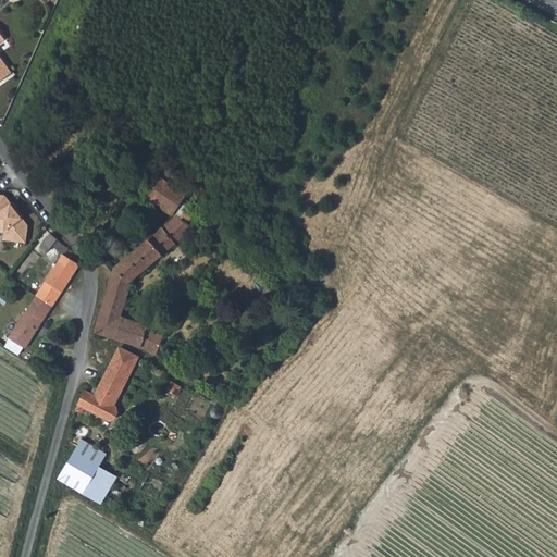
[(0,81),(13,72),(0,53),(0,44),(3,42),(9,38),(0,26),(0,81)]
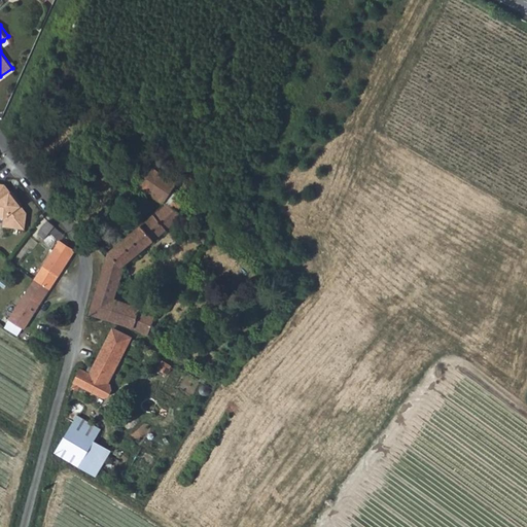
[(109,250),(100,285),(92,311),(140,328),(148,334),(155,320),(137,310),(138,307),(113,301),(124,266),(183,216),(177,212),(184,202),(171,192),(178,181),(153,167),(145,179),(134,171),(129,176),(139,186),(166,204),(109,250)]
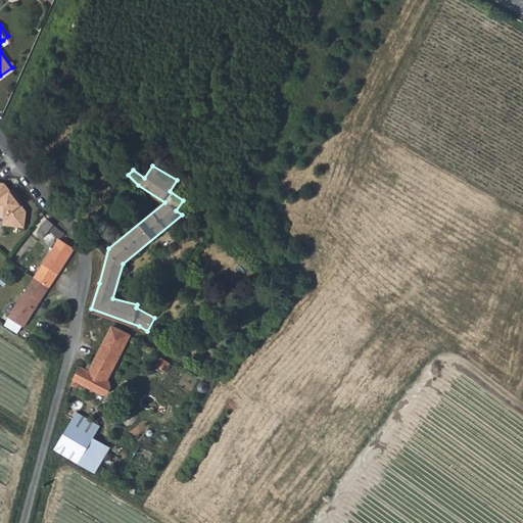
[(0,180),(0,209),(3,214),(1,221),(21,225),(25,209),(4,181),(0,180)]
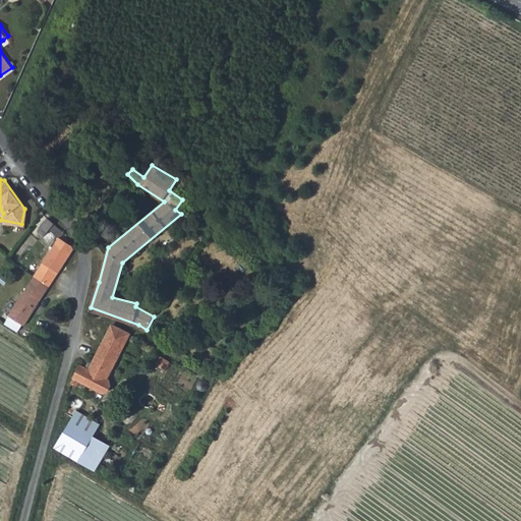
[(39,235),(51,222),(42,211),(30,227),(39,235)]
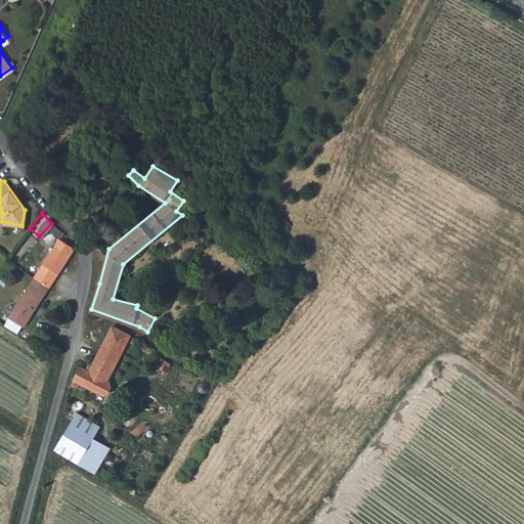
[(47,286),(74,249),(61,239),(64,235),(54,226),(49,232),(59,241),(55,247),(35,277),(47,286)]
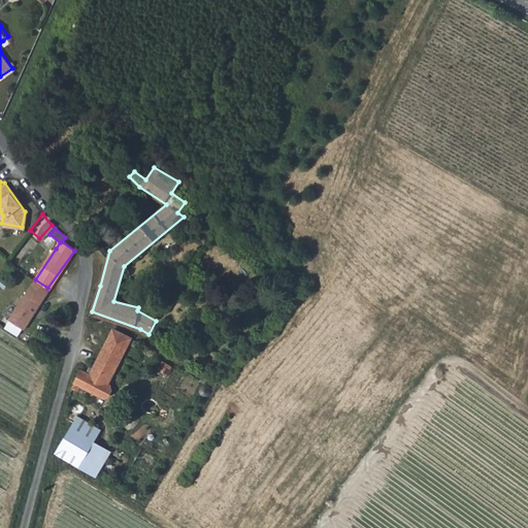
[(47,288),(35,279),(17,307),(11,304),(7,310),(7,311),(0,320),(0,321),(4,325),(6,323),(21,334),(47,288)]
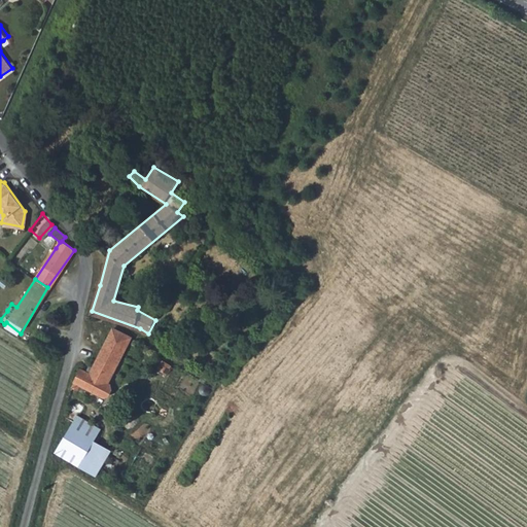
[(93,373),(83,369),(77,381),(106,395),(110,394),(113,388),(112,383),(109,382),(132,336),(115,327),(93,373)]
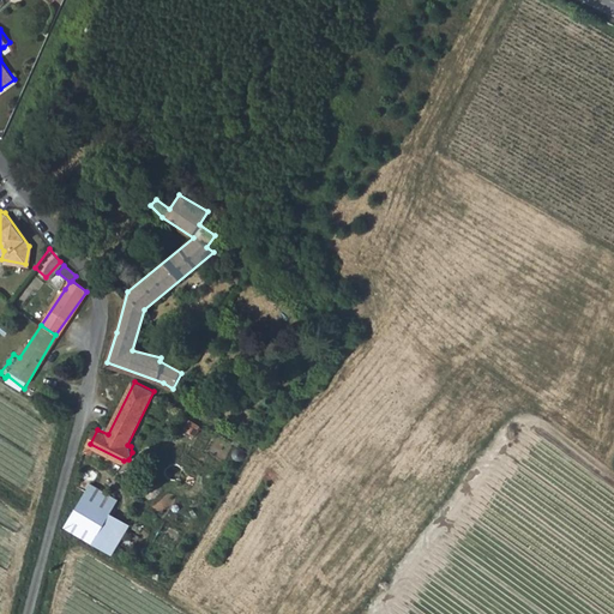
[(90,481),(65,527),(92,542),(107,516),(116,498),(90,481)]
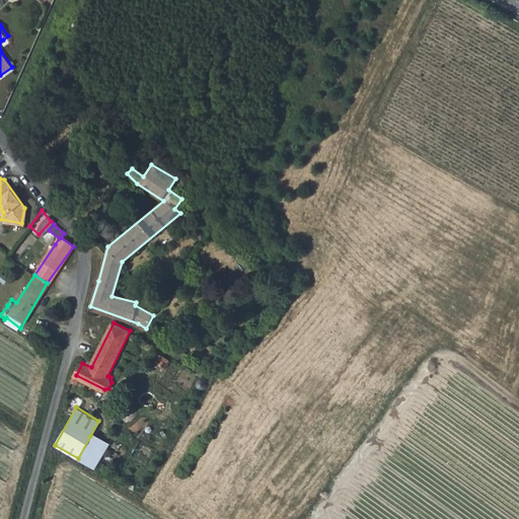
[(106,445),(90,436),(78,458),(93,468),(106,445)]
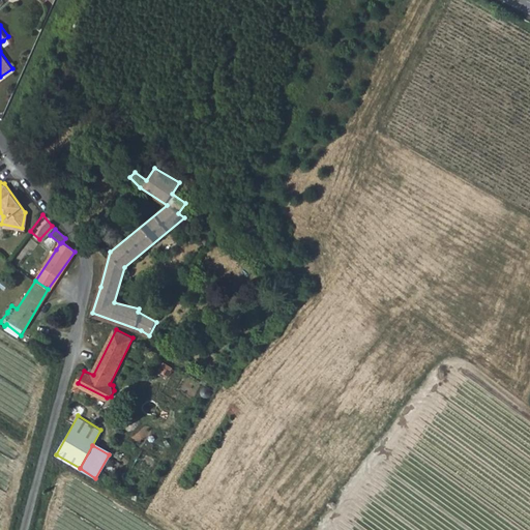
All buildings are outlined.
